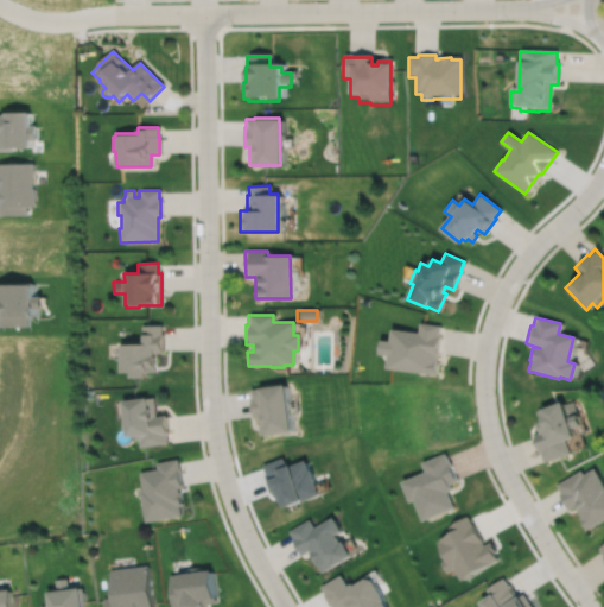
[(389,329),(388,342),(379,341),(376,354),(387,355),(385,368),(434,375),(440,336),(438,336),(439,326),(419,323),(418,333),(389,329)]
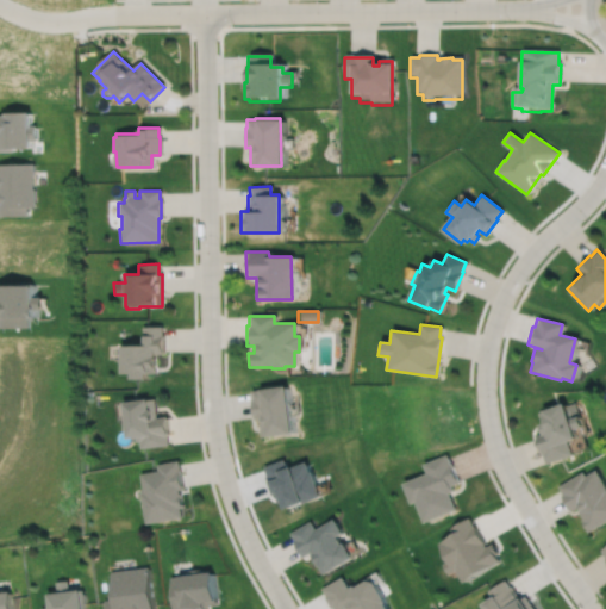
[(120,347),(120,374),(130,374),(131,380),(145,380),(145,374),(154,374),(154,368),(155,368),(155,354),(163,354),(163,336),(161,336),(161,327),(142,327),(142,346),(120,347)]
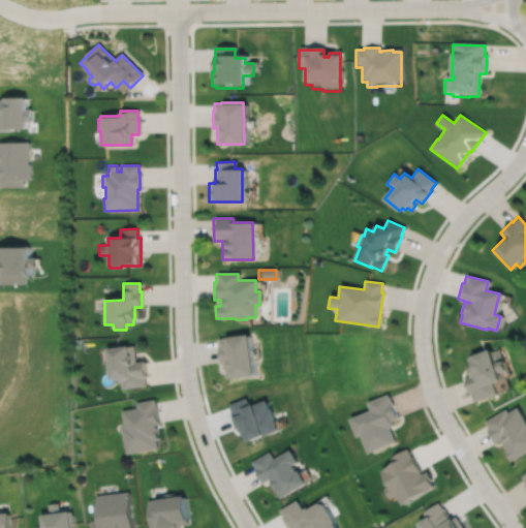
[(216,339),(217,346),(216,346),(218,364),(222,364),(224,379),(229,378),(229,379),(251,377),(246,336),(216,339)]
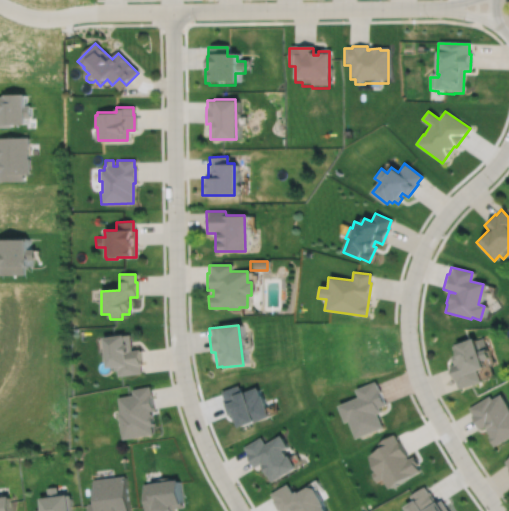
[(102,338),(106,369),(112,368),(112,371),(115,370),(116,377),(140,374),(139,366),(140,366),(138,350),(130,351),(128,335),(102,338)]
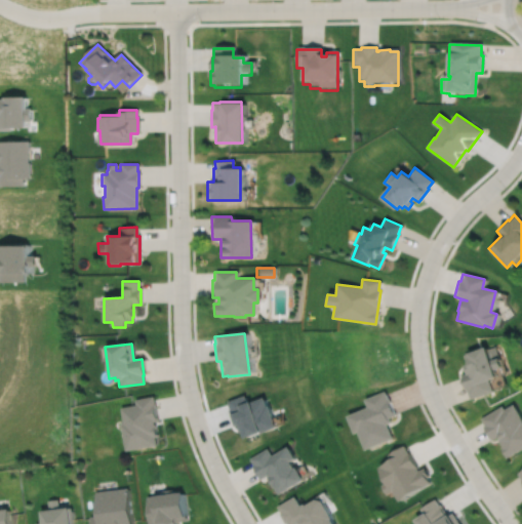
[(463,355),(466,365),(464,366),(466,373),(460,375),(466,392),(467,392),(470,400),(491,393),(487,381),(493,378),(491,370),(498,368),(495,358),(488,361),(483,348),(463,355)]
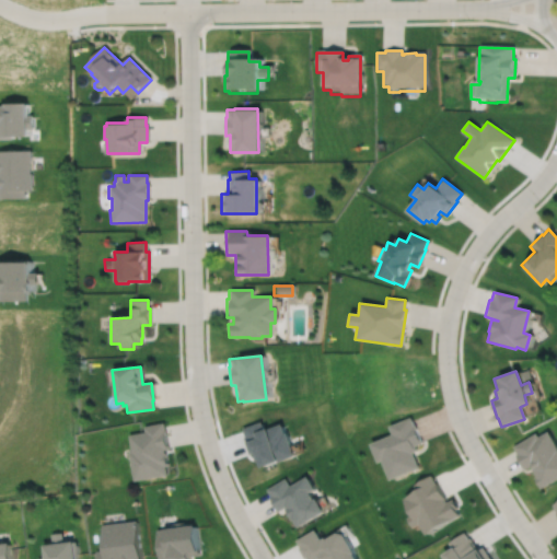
[(409,418),(389,428),(392,435),(368,445),(376,464),(381,463),(389,481),(418,469),(412,454),(416,452),(414,446),(421,444),(414,426),(413,427),(409,418)]
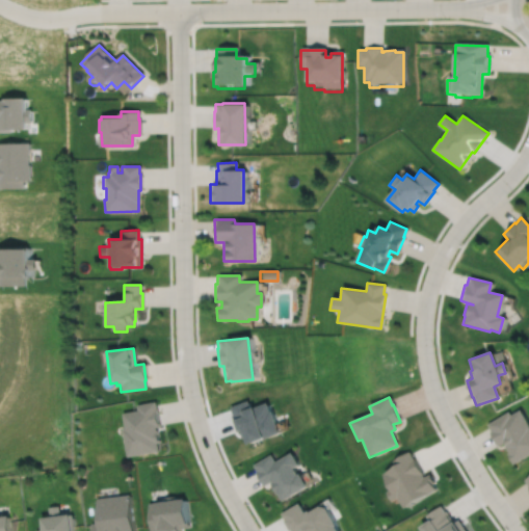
[(121,415),(124,430),(121,431),(125,458),(158,452),(157,444),(159,444),(157,431),(156,431),(156,428),(159,427),(156,410),(154,402),(135,405),(136,412),(121,415)]
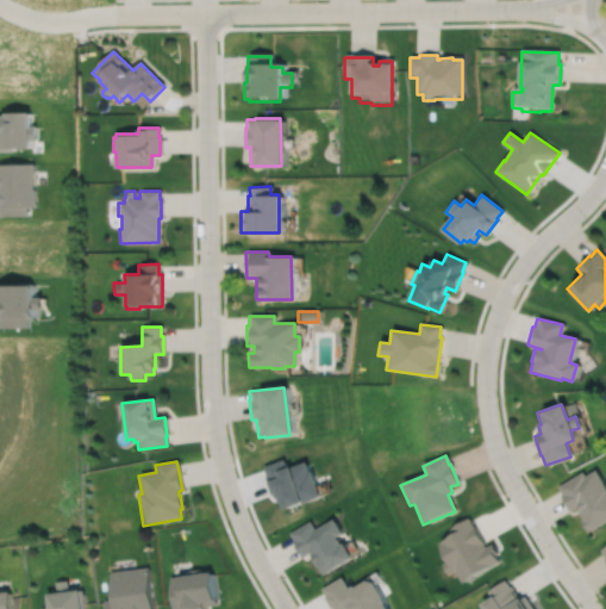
[(262,467),(264,477),(263,477),(269,496),(273,495),(276,504),(280,503),(282,510),(317,498),(305,463),(285,470),(281,461),(262,467)]
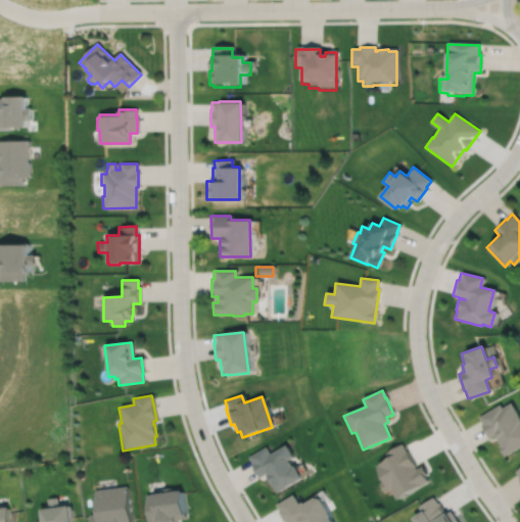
[(476,418),(480,425),(479,426),(487,439),(494,435),(497,438),(494,439),(499,446),(498,447),(503,457),(519,446),(519,424),(509,405),(500,410),(498,406),(476,418)]
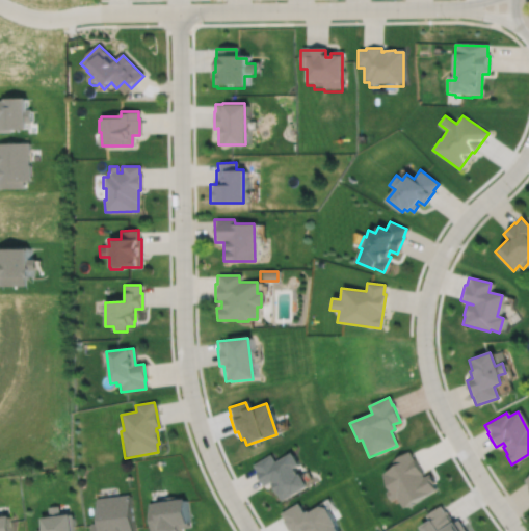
[(411,450),(394,459),(397,463),(385,471),(393,486),(389,489),(394,499),(400,496),(406,506),(438,487),(434,482),(437,481),(431,473),(425,476),(424,473),(424,472),(416,456),(414,457),(411,450)]
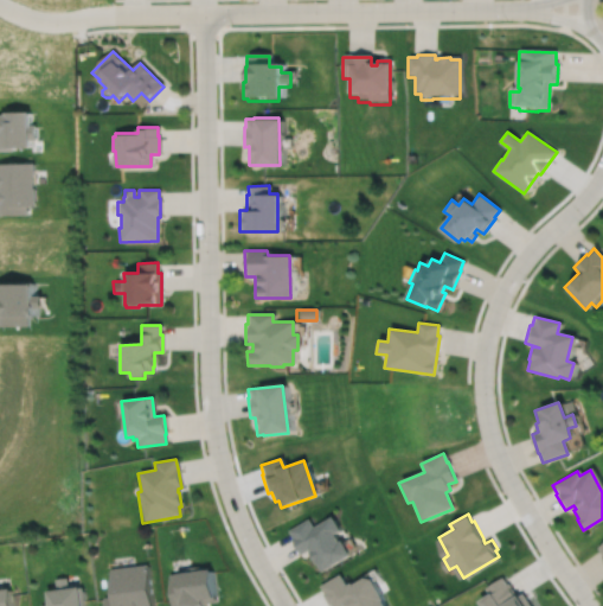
[(287,531),(292,540),(289,540),(299,556),(307,552),(306,553),(313,566),(314,565),(320,573),(347,556),(339,542),(337,544),(332,536),(338,533),(329,518),(312,528),(307,520),(287,531)]
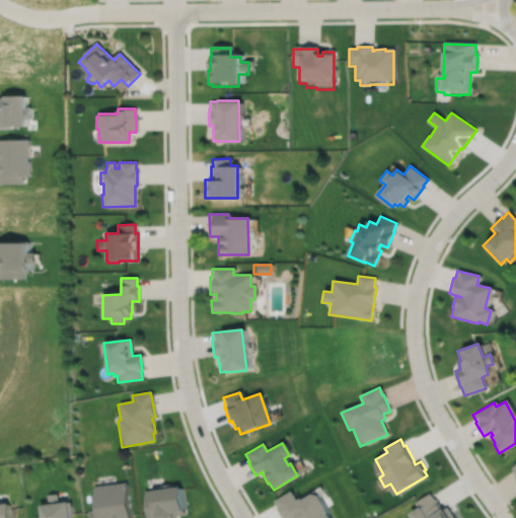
[(92,488),(95,512),(87,512),(87,517),(130,517),(126,484),(92,488)]
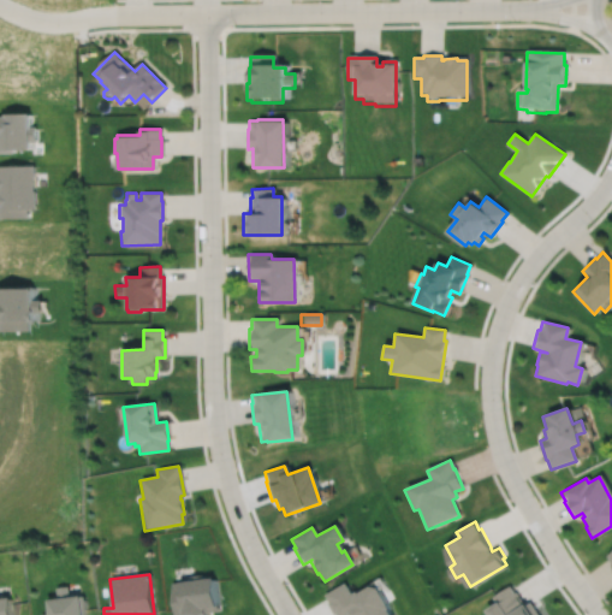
[(170,585),(174,614),(212,614),(219,613),(215,580),(202,581),(202,575),(189,578),(190,584),(182,584),(170,585)]
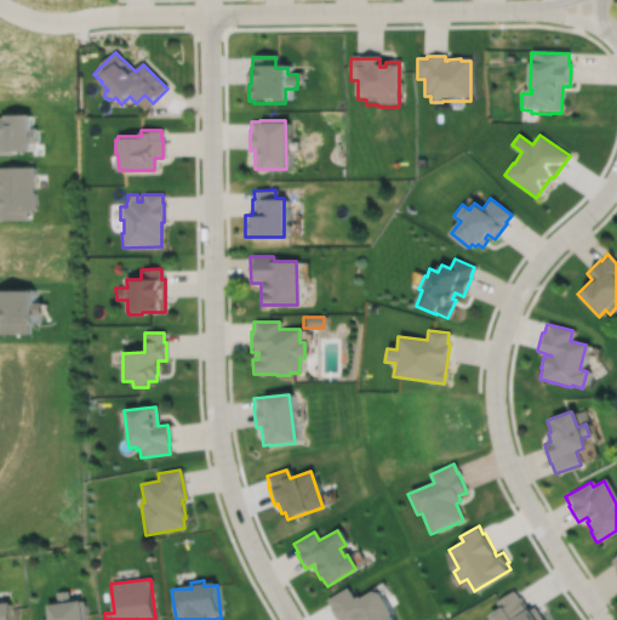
[(327,598),(332,606),(331,607),(338,619),(338,618),(340,619),(396,619),(392,612),(393,610),(381,590),(372,587),(360,595),(359,593),(355,596),(348,585),(327,598)]
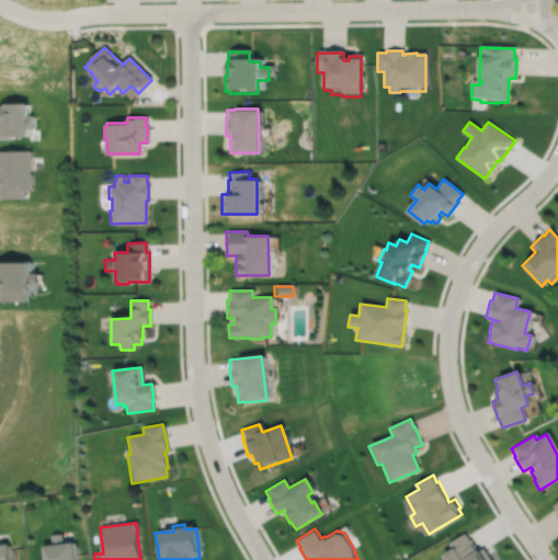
[(465,532),(451,541),(454,548),(446,552),(451,559),(493,559),(485,546),(479,549),(471,538),(469,538),(465,532)]
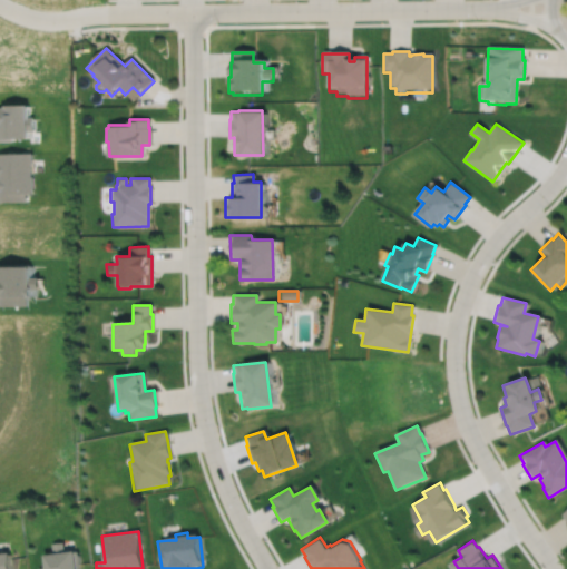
[(76,568),(75,553),(62,555),(61,543),(50,545),(51,553),(45,555),(45,557),(44,558),(45,568),(76,568)]
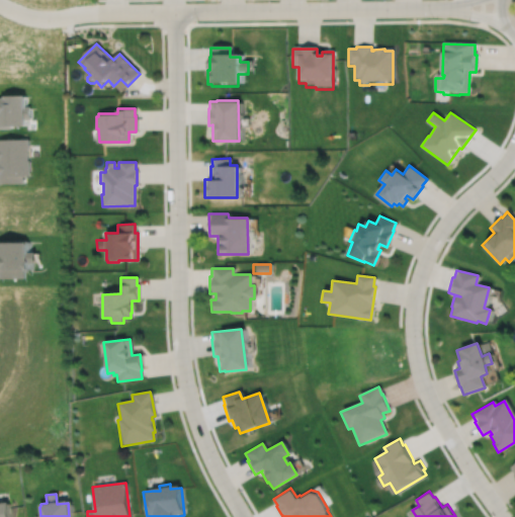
[(9,516),(8,504),(0,505),(0,516),(9,516)]
